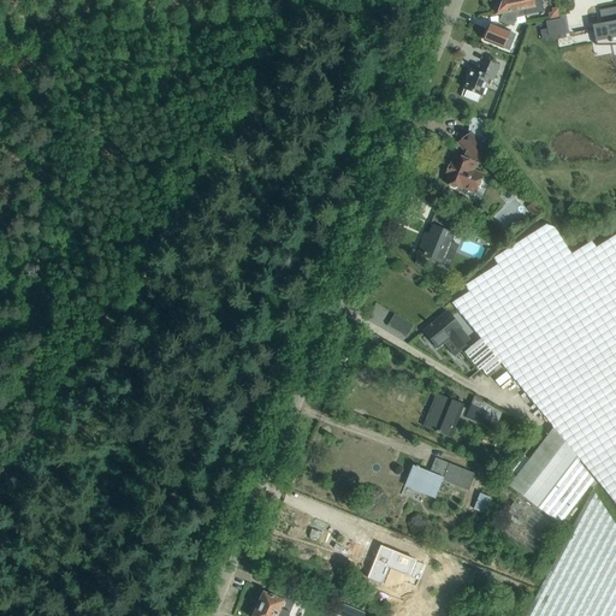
[(543,11),(540,0),(502,0),(497,15),(503,13),(519,11),(525,10),(526,15),(543,11)]
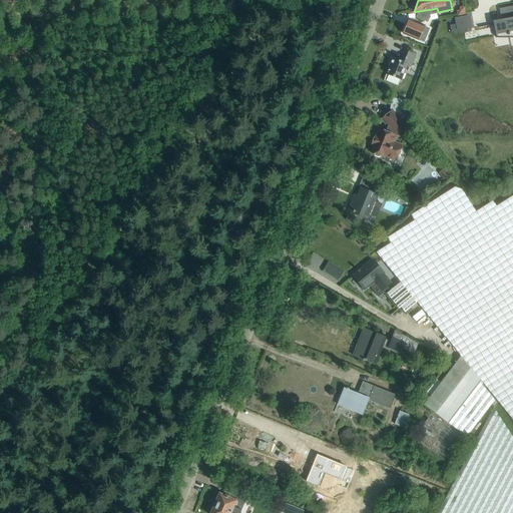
[(505,19),(493,21),(494,24),(494,25),(496,38),(498,38),(497,35),(506,33),(507,35),(509,35),(508,30),(512,29),(512,5),(499,9),(501,17),(504,17),(505,19)]
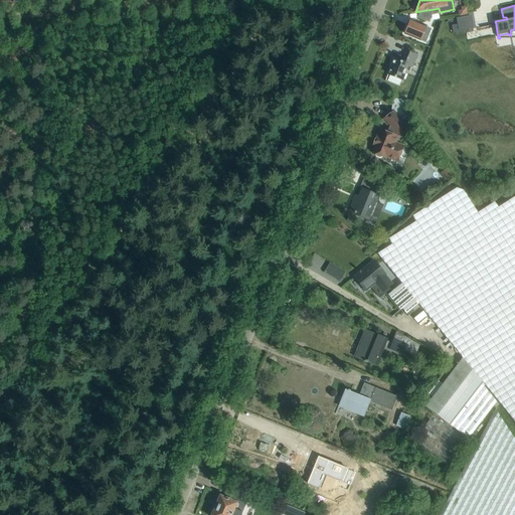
[(428,22),(434,9),(420,11),(417,18),(428,22)]
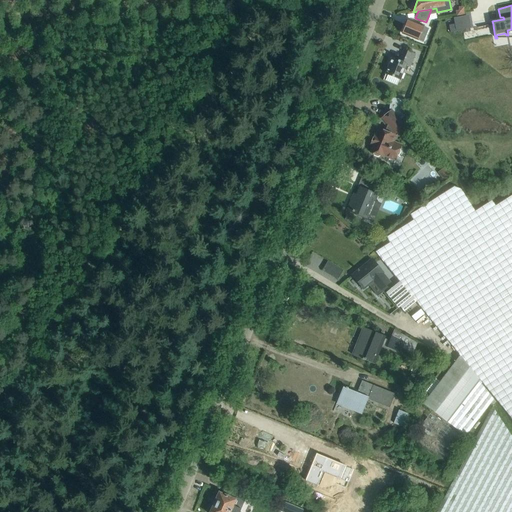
[(428,29),(408,21),(403,33),(422,41),(428,29)]
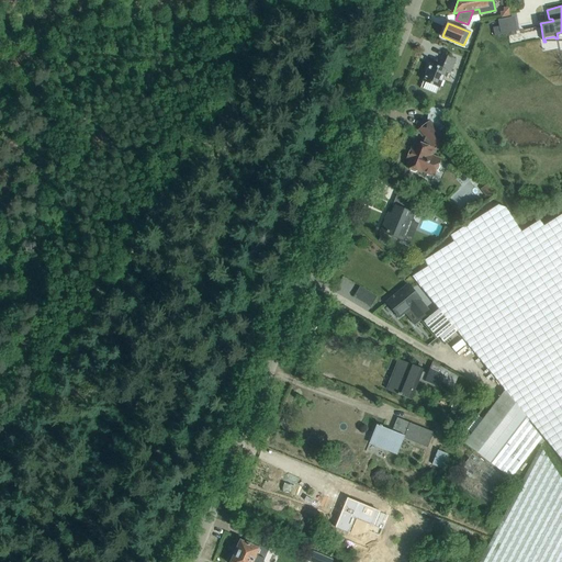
[(502,26),(493,27),(494,35),(503,34),(502,26)]
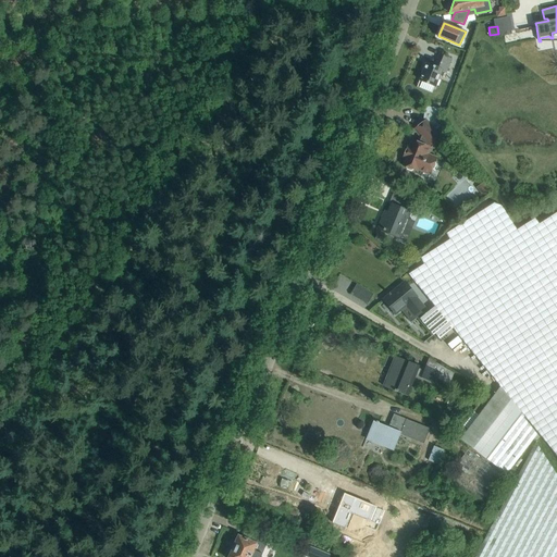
[(426,63),(419,81),(435,87),(442,70),(446,72),(452,59),(440,54),(435,66),(426,63)]
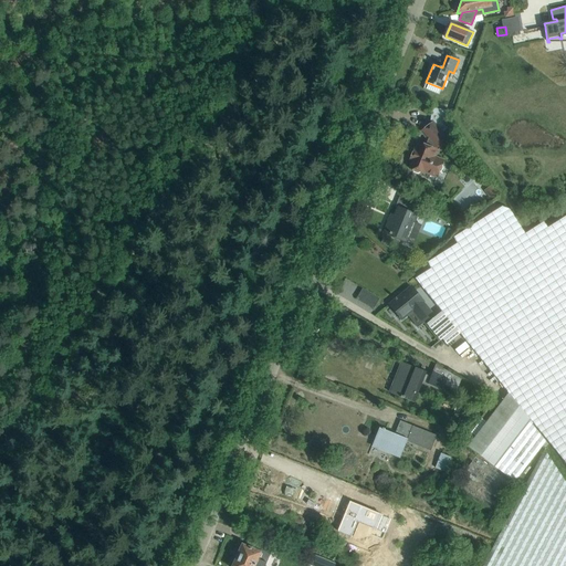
[(443,123),(447,115),(431,112),(430,122),(431,123),(421,132),(427,138),(425,145),(419,143),(417,150),(415,149),(410,159),(412,160),(409,168),(412,169),(413,171),(417,174),(420,173),(422,174),(423,171),(437,177),(438,173),(441,171),(442,167),(441,165),(443,160),(433,157),(437,150),(444,148),(450,144),(441,134),(448,128),(443,123)]
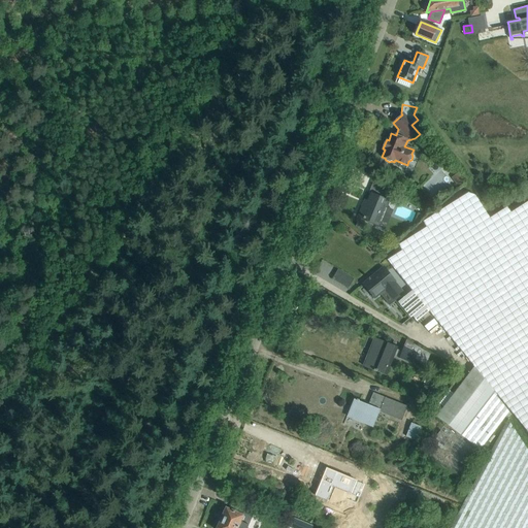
[(456,174),(451,177),(457,186),(461,183),(464,179),(458,172),(456,174)]
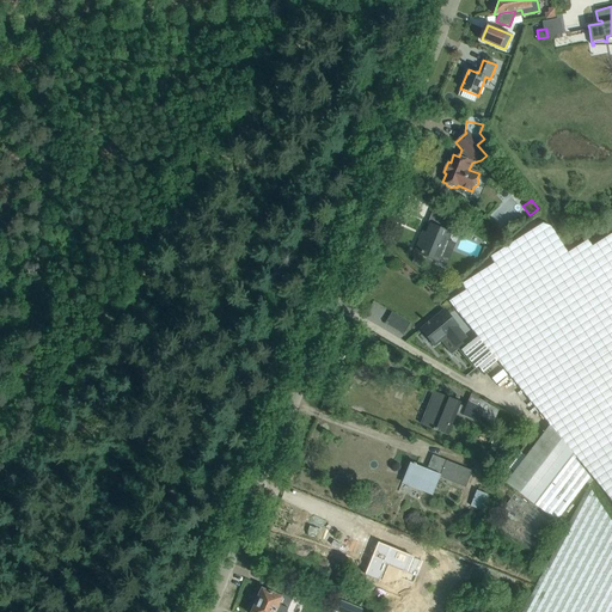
[(438,259),(448,233),(454,236),(458,226),(444,220),(440,228),(430,225),(423,240),(420,239),(415,251),(438,259)]
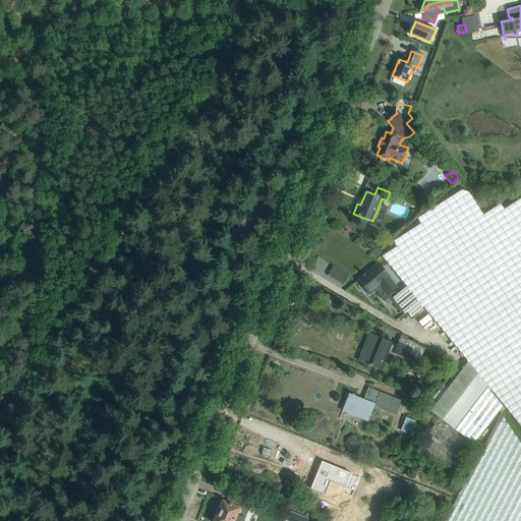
[(469,192),(462,189),(417,218),(421,223),(394,241),(397,246),(383,255),(407,286),(393,298),(405,313),(407,312),(411,317),(424,307),(468,361),(430,409),(474,443),(503,406),(489,390),(490,389),(520,426),(520,197),(504,209),(501,204),(483,215),(469,192)]
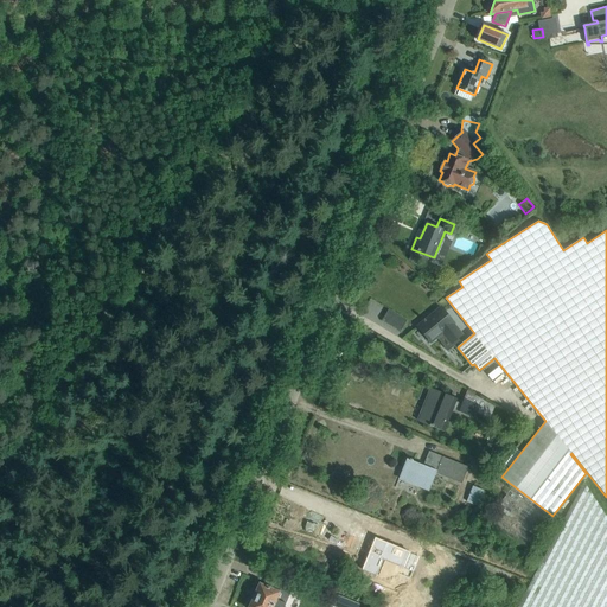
[(441,307),(425,320),(423,319),(422,320),(423,321),(417,326),(430,343),(443,333),(452,344),(462,336),(453,325),(454,324),(441,307)]
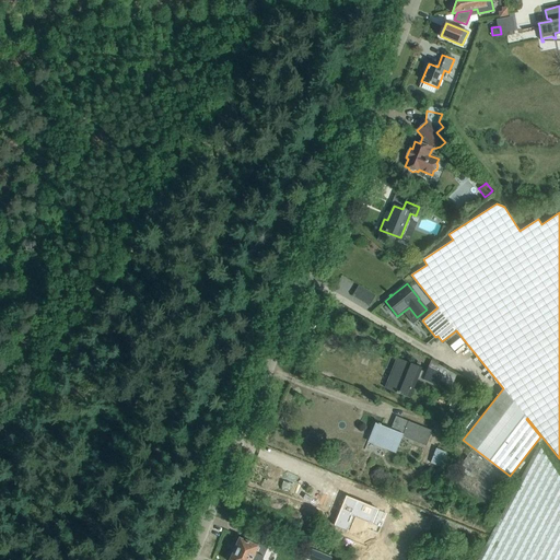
[(400,359),(388,389),(410,398),(417,380),(422,382),(423,380),(436,385),(439,381),(452,386),(456,376),(430,361),(426,372),(421,371),(422,368),(400,359)]
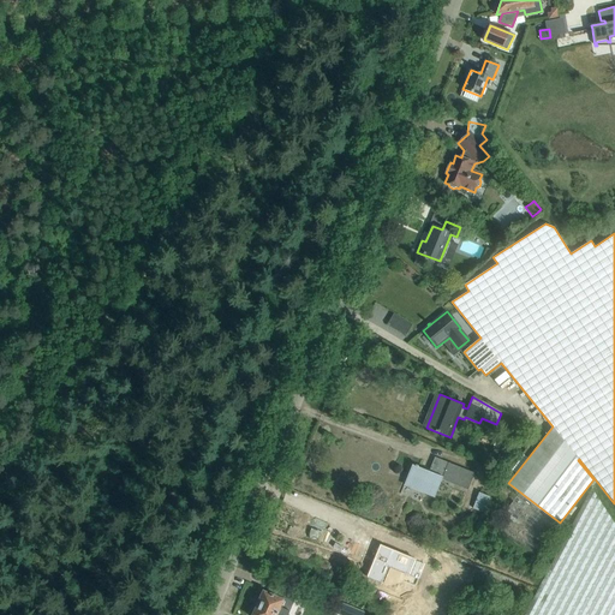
[(525,435),(512,429),(507,439),(515,441),(513,446),(519,448),(525,435)]
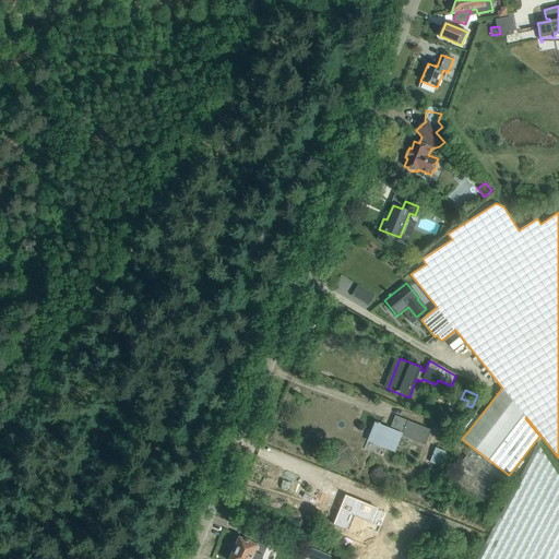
[(431,430),(407,420),(395,415),(390,428),(380,425),(380,424),(378,423),(377,424),(375,423),(368,439),(388,448),(395,451),(402,435),(426,444),(431,430)]
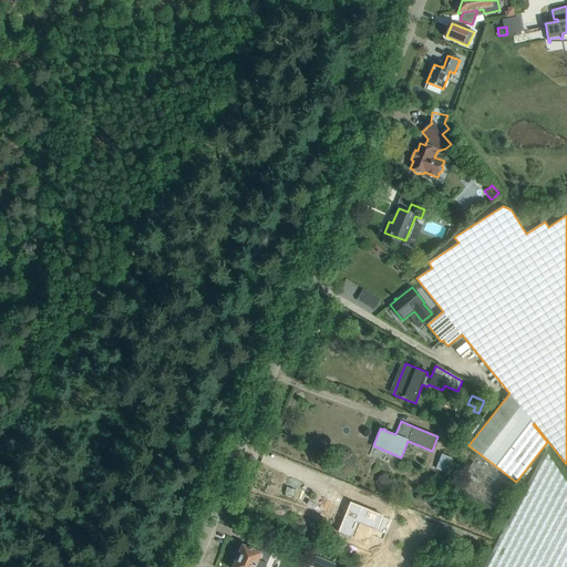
[(455,434),(465,439),(470,428),(460,423),(455,434)]
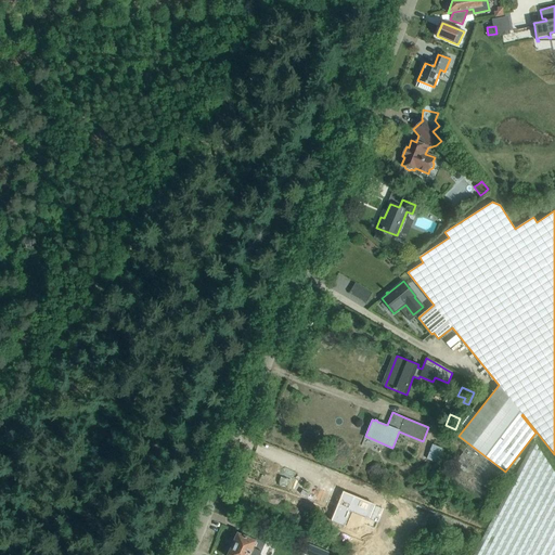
[(554,554),(554,473),(533,441),(473,554),(554,554)]
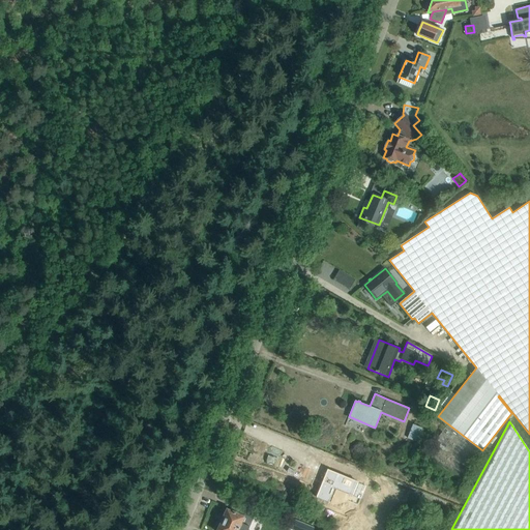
[(413,424),(408,438),(416,441),(421,428),(413,424)]
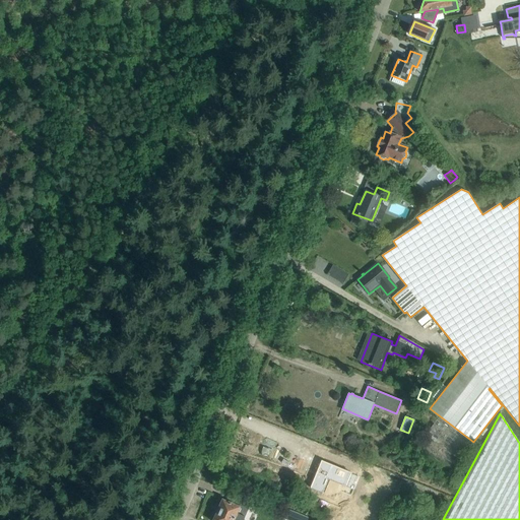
[(471,445),(438,419),(417,445),(451,470),(471,445)]
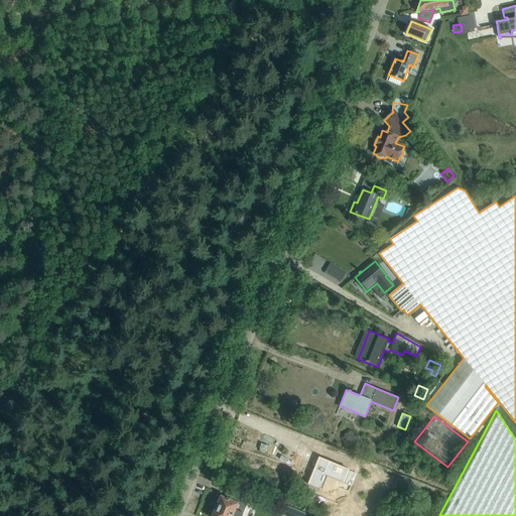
[(318,461),(307,488),(320,494),(327,480),(351,489),(357,476),(318,461)]
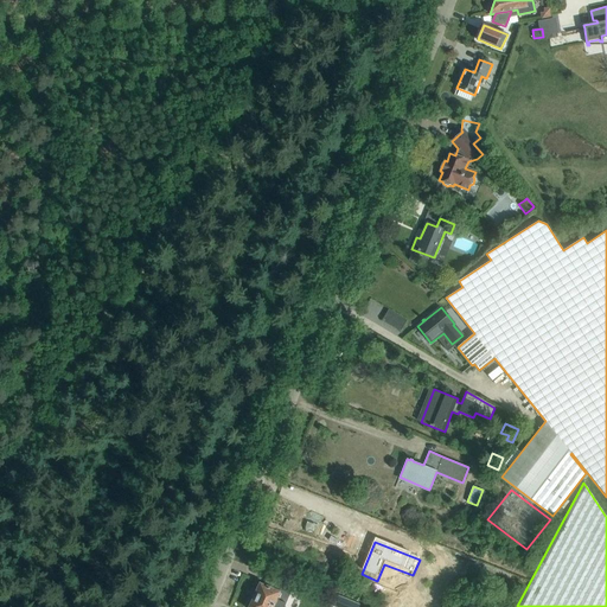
[(256,592),(254,596),(276,606),(283,606),(288,596),(293,587),(282,582),(282,583),(268,577),(266,583),(264,586),(260,583),(259,585),(257,585),(255,590),(256,592)]
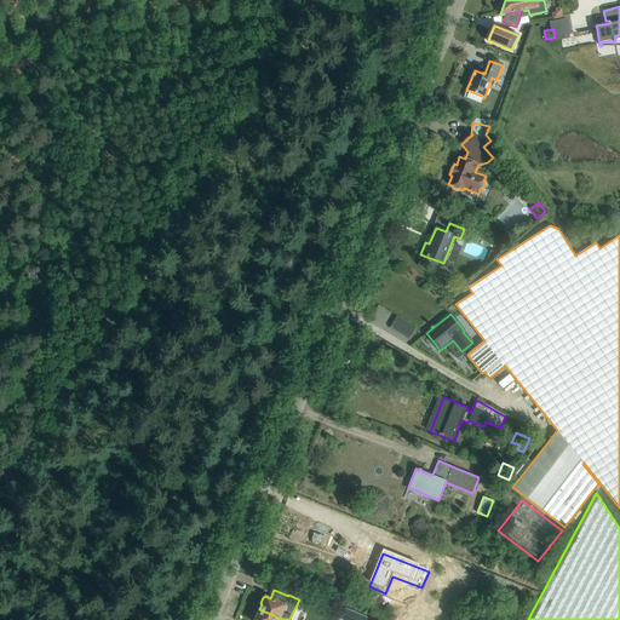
[(254,614),(252,619),(282,619),(259,609),(257,615),(254,614)]
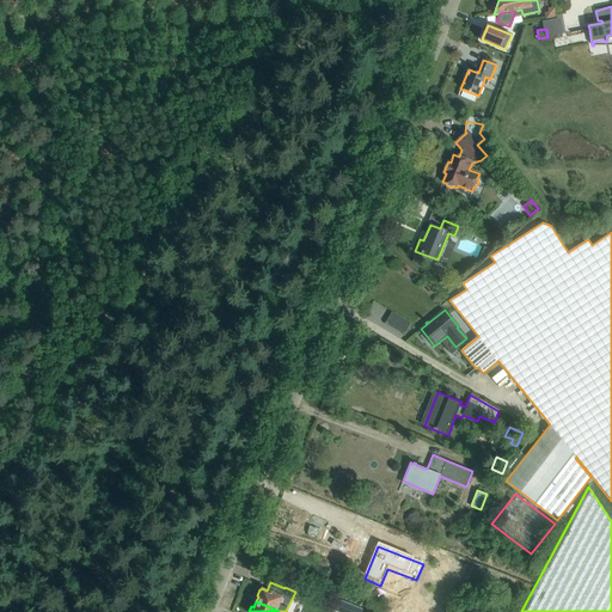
[(340,601),(335,611),(361,611),(362,610),(340,601)]
